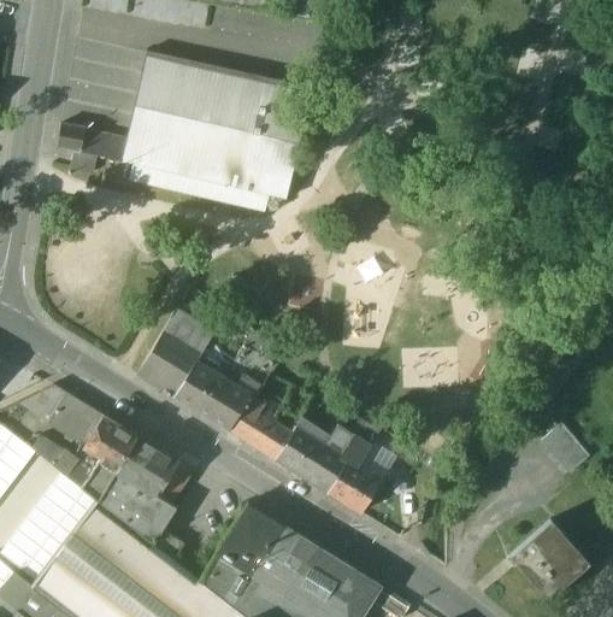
[(273,0),(213,0),(213,1),(272,11),(273,0)]
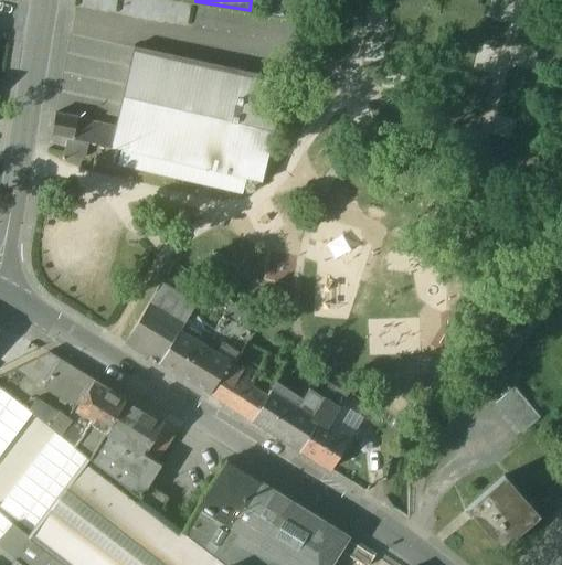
[(268,0),(267,13),(303,20),(305,0),(268,0)]
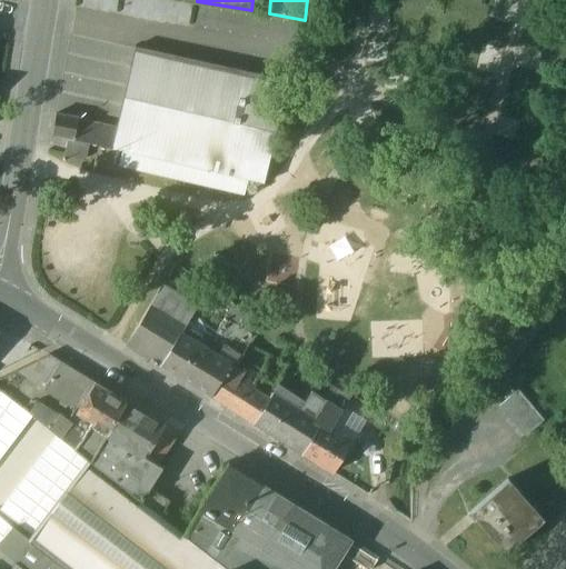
[(288,81),(136,48),(117,135),(113,149),(126,151),(247,179),(266,183),(288,81)]
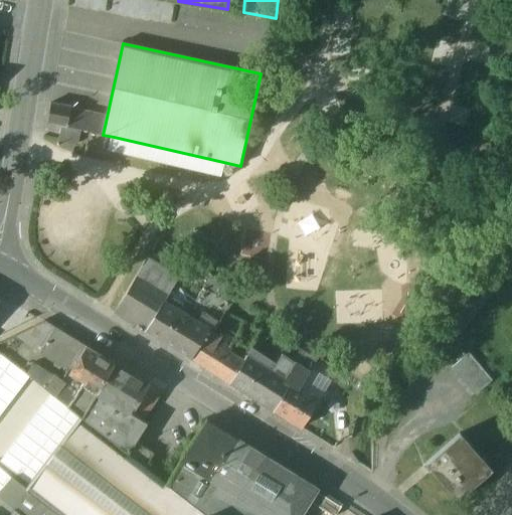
[(71,108),(51,105),(48,123),(62,126),(69,127),(70,115),(71,108)]
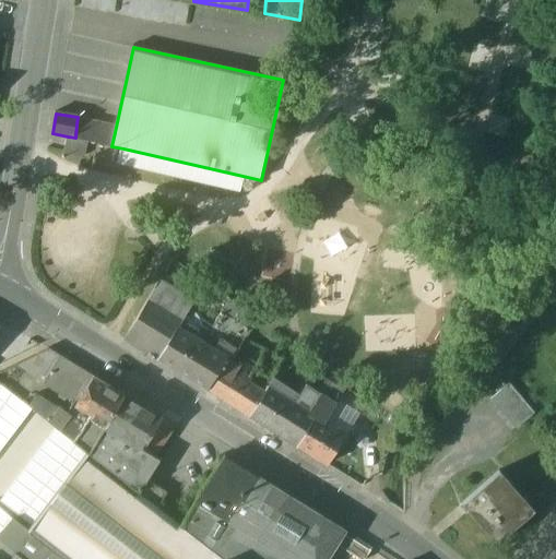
[(115,132),(77,125),(75,138),(90,141),(99,143),(111,146),(115,132)]
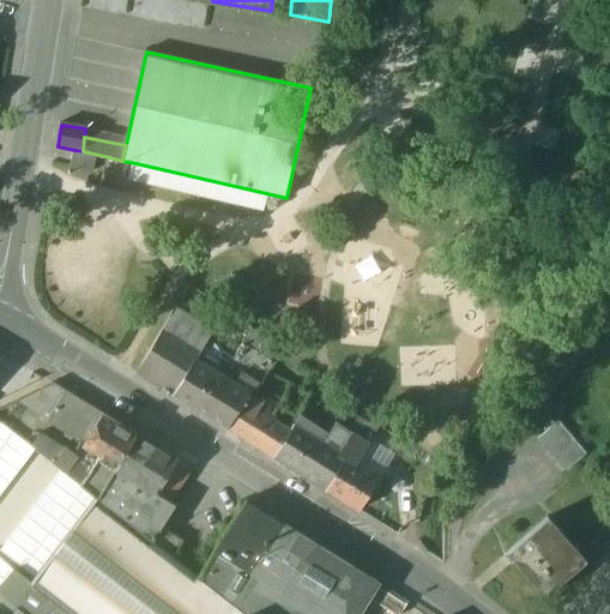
[(83,151),(74,150),(71,168),(95,173),(98,155),(83,151)]
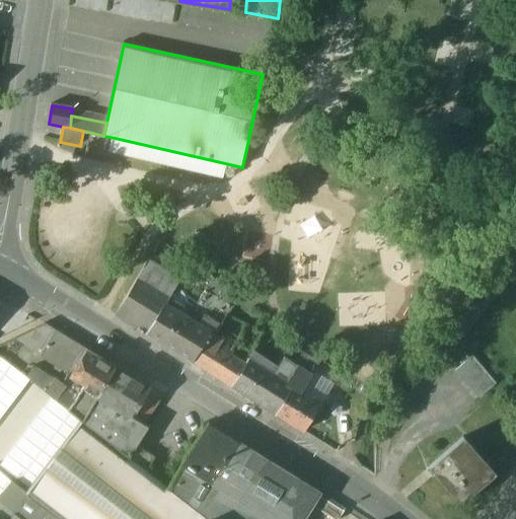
[(103,136),(92,133),(88,152),(111,157),(112,152),(115,138),(103,136)]
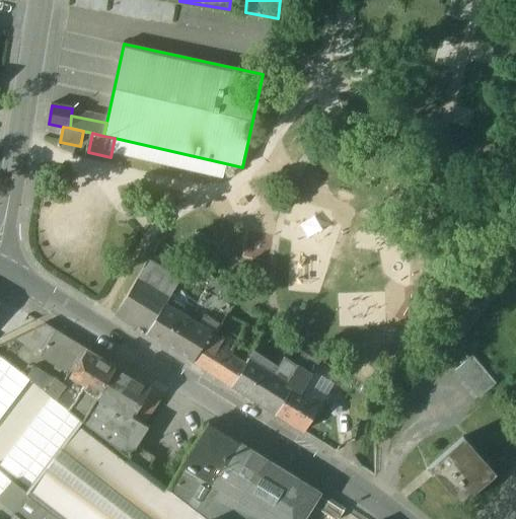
[(225,163),(115,138),(112,152),(222,177),(225,163)]
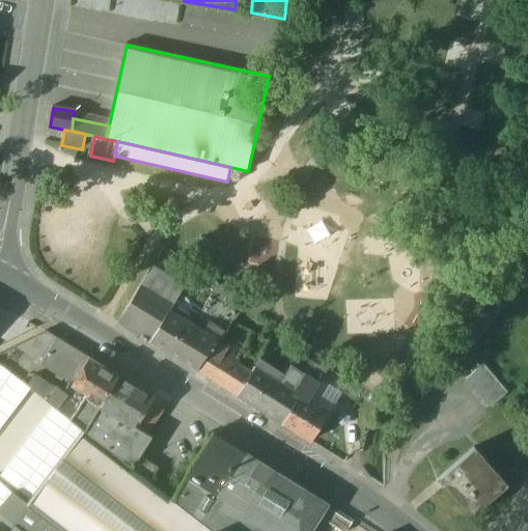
[(153,267),(119,322),(151,341),(170,311),(185,286),(153,267)]
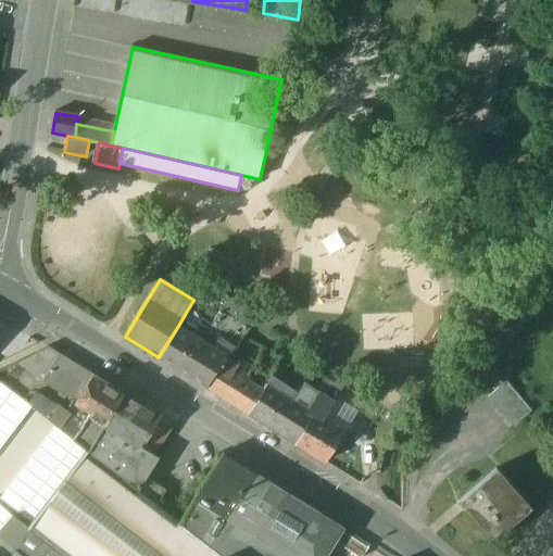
[(250,329),(230,318),(213,346),(226,355),(231,358),(236,351),(244,337),(246,337),(250,329)]
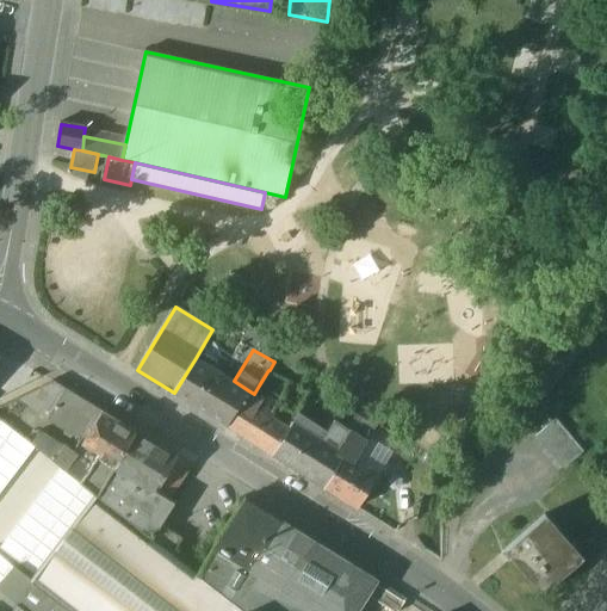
[(234,381),(196,358),(174,393),(227,425),(248,390),(234,381)]
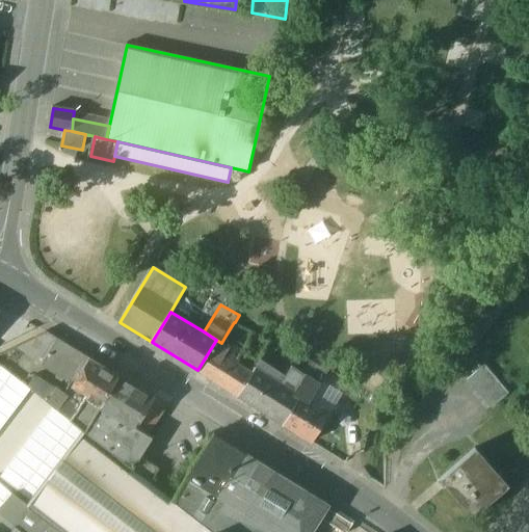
[(255,333),(234,322),(226,336),(235,341),(246,347),(255,333)]
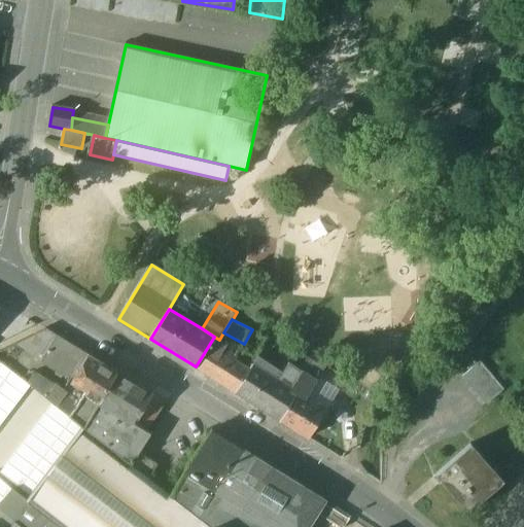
[(48,328),(16,345),(41,362),(59,336),(48,328)]
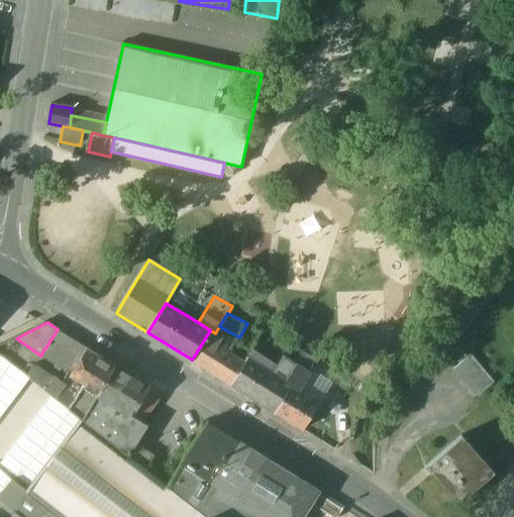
[(239,337),(235,342),(251,352),(252,351),(265,332),(247,323),(239,337)]
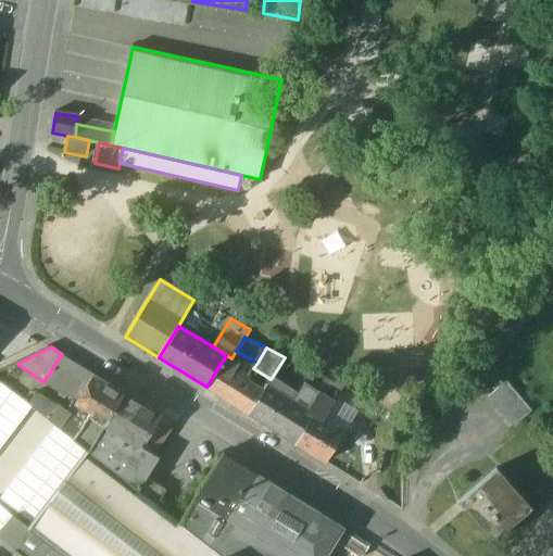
[(246,356),(236,351),(231,358),(230,359),(240,366),(246,356)]
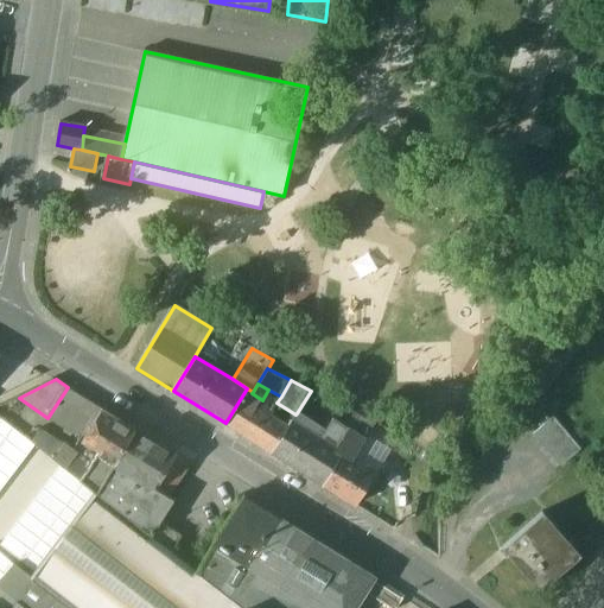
[(68,387),(48,418),(83,441),(100,407),(68,387)]
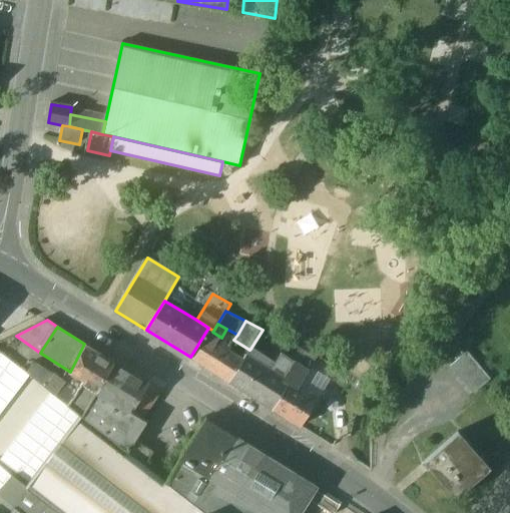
[(231,349),(218,341),(221,338),(212,332),(213,331),(208,328),(190,357),(229,382),(243,361),(229,352),(231,349)]
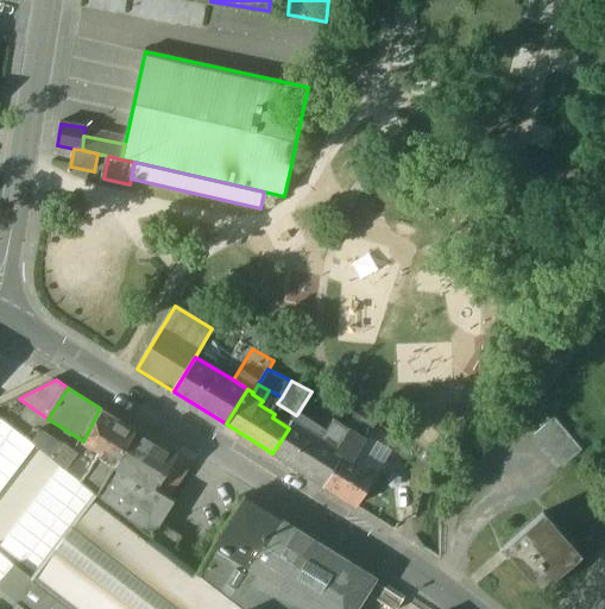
[(357,414),(345,407),(336,421),(348,429),(357,414)]
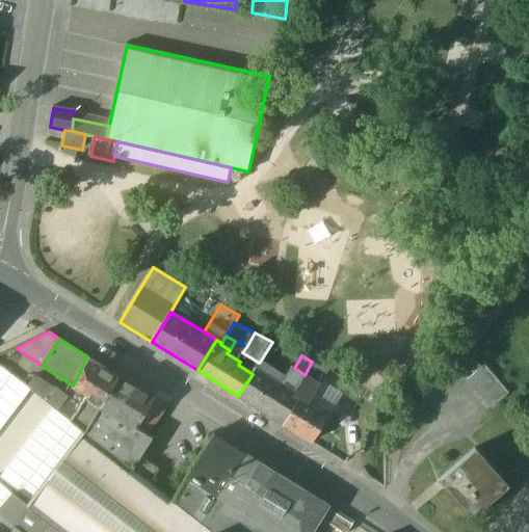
[(120,376),(87,356),(73,386),(87,395),(85,398),(101,407),(120,376)]
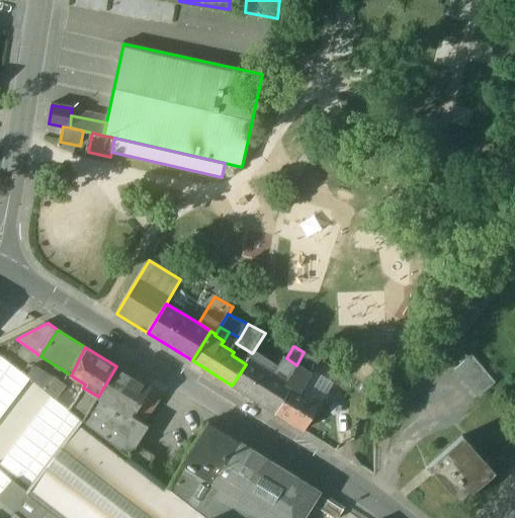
[(322,361),(304,352),(296,365),(297,366),(298,366),(298,365),(313,374),(314,373),(322,361)]
